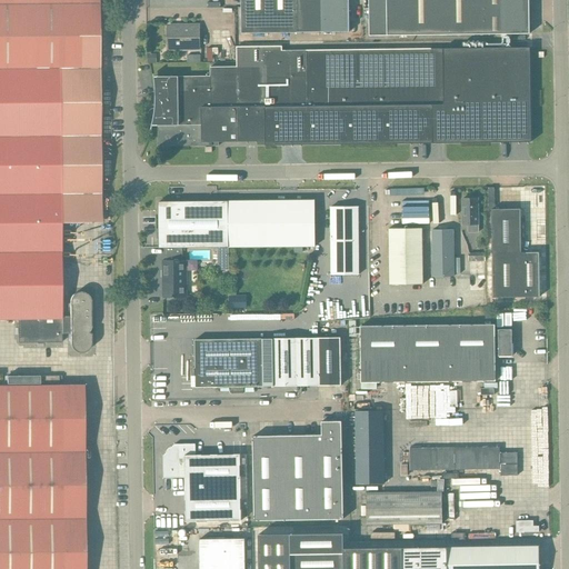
[(71,327),(70,342),(71,347),(73,350),(77,352),(81,353),(86,352),(89,350),(91,347),(91,342),(91,333),(89,333),(91,327),(91,302),(90,298),(87,295),(83,292),(79,292),(75,295),(71,298),(70,302),(70,319),(61,319),(59,69),(100,69),(99,0),(0,0),(0,319),(19,319),(19,343),(62,342),(62,323),(71,327)]
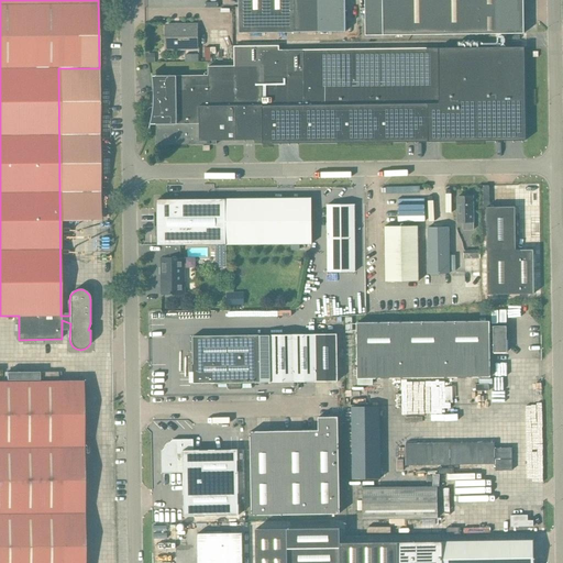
[(239,0),(239,32),(320,32),(319,0),(239,0)]
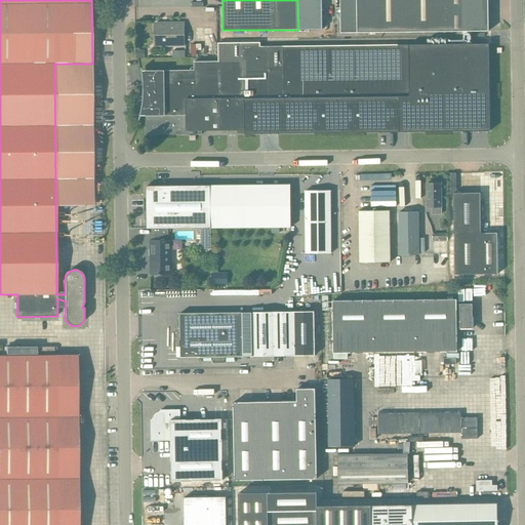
[(297,0),(298,30),(322,30),(322,0),(297,0)]
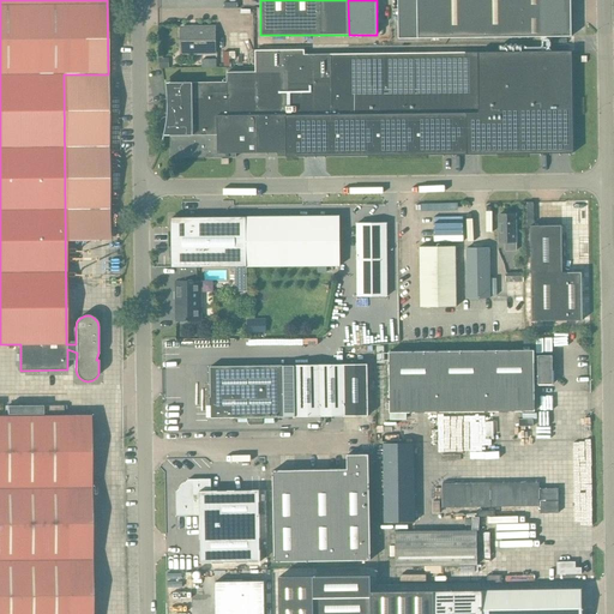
[(417,0),(419,38),(519,37),(519,6),(518,0),(417,0)]
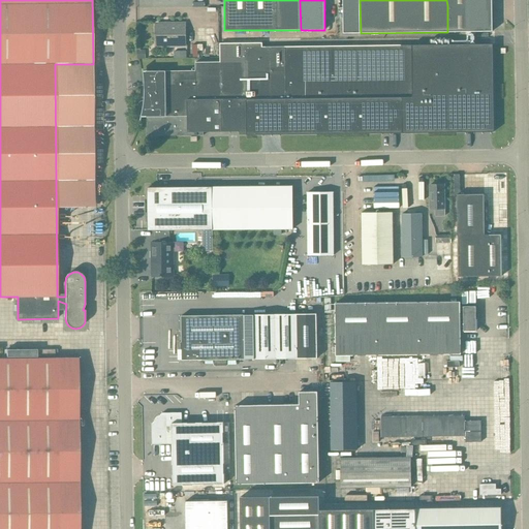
[(492,5),(447,5),(447,32),(493,31),(492,5)]
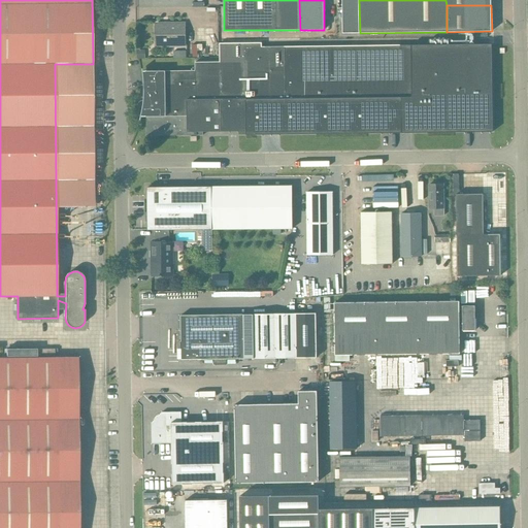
[(185,25),(167,25),(157,25),(157,45),(185,45),(185,25)]
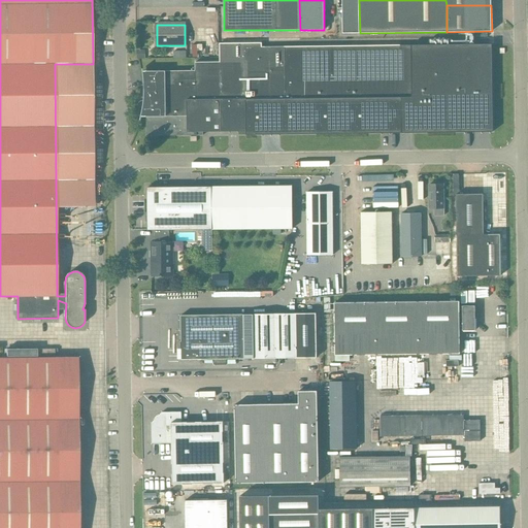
[(156,71),(145,71),(146,85),(146,117),(146,136),(203,135),(203,132),(238,131),(241,131),(245,131),(245,135),(262,135),(281,134),(381,133),(400,133),(402,133),(402,132),(414,132),(455,131),(464,131),(472,131),(490,131),(490,117),(490,59),(489,44),(454,45),(401,45),(285,47),(262,47),(262,43),(220,43),(220,62),(195,63),(195,71),(156,71)]
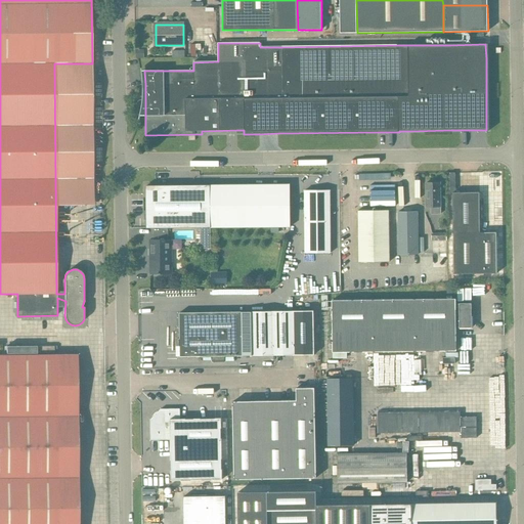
[(143,50),(136,50),(135,50),(135,58),(143,58),(143,50)]
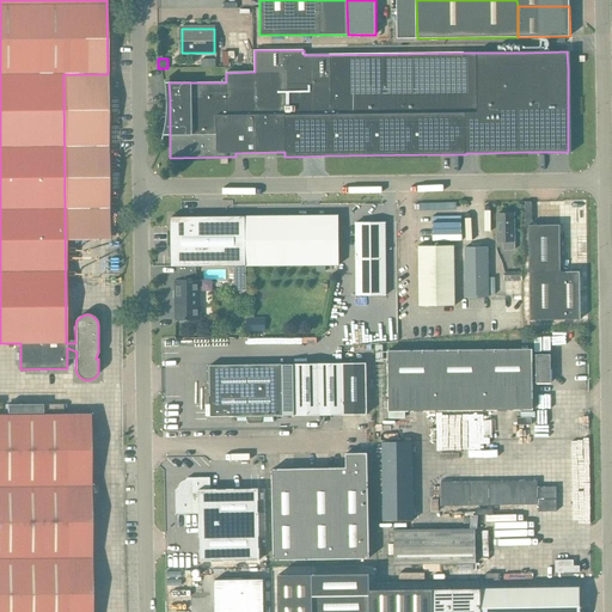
[(497,214),(497,243),(503,243),(503,251),(514,250),(514,214),(497,214)]
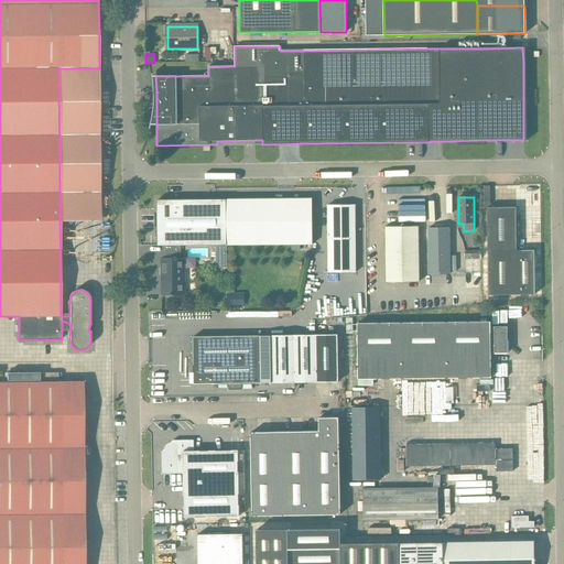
[(165,246),(227,246),(234,246),(312,245),(312,198),(158,201),(159,246),(165,246)]
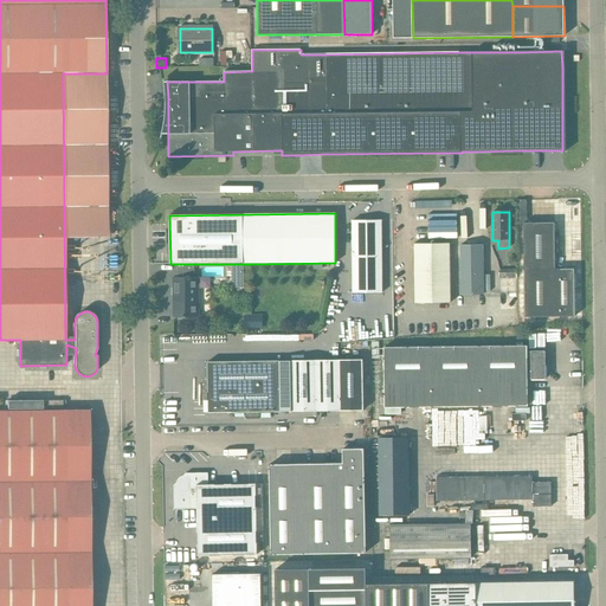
[(381,220),(353,221),(353,233),(353,292),(363,292),(382,292),(382,232),(381,220)]
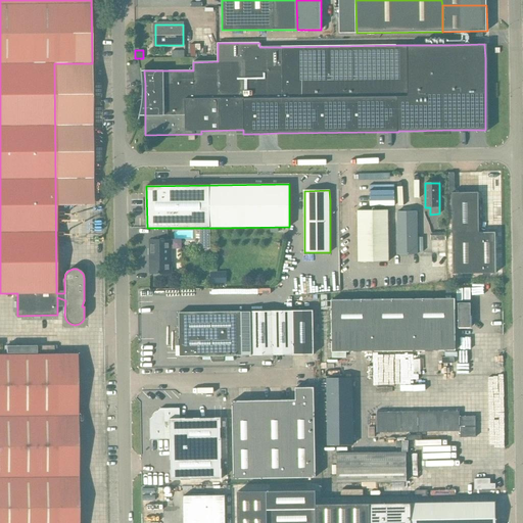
[(452,192),(453,274),(496,273),(495,232),(479,232),(478,192),(452,192)]
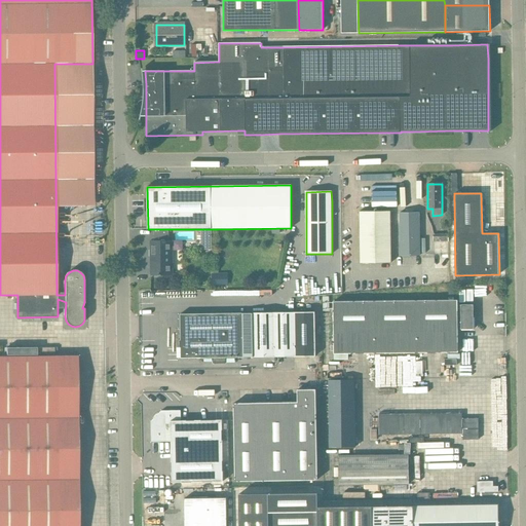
[(391,264),(390,221),(390,211),(360,212),(361,265),(391,264)]
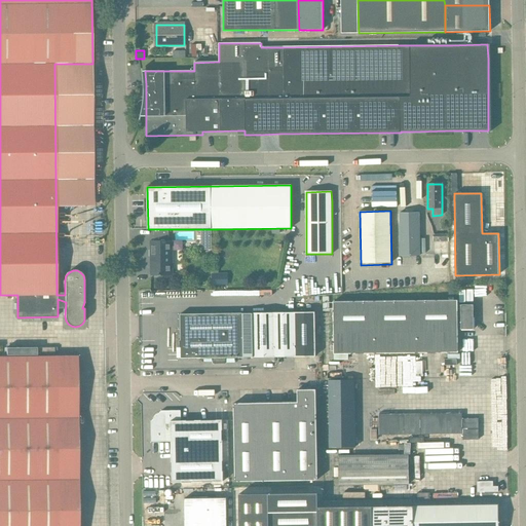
[(400,213),(400,223),(401,257),(420,256),(419,213),(400,213)]
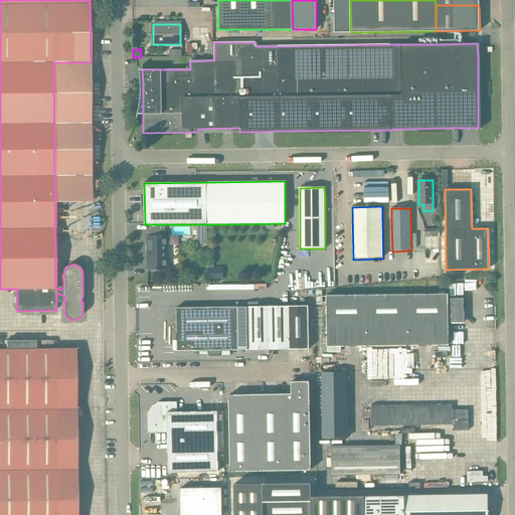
[(207,224),(151,224),(151,236),(147,236),(147,245),(149,245),(149,250),(147,250),(147,269),(165,269),(165,238),(197,238),(197,244),(207,244),(207,224)]
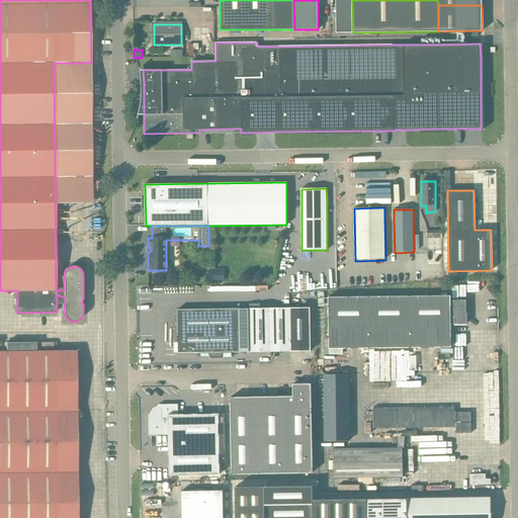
[(224,269),(208,269),(208,282),(224,282),(224,269)]
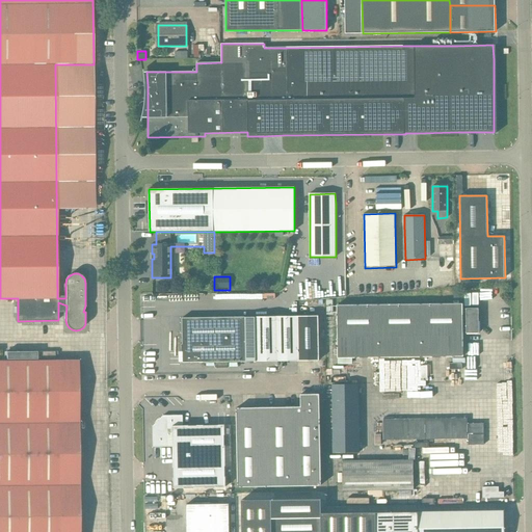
[(462,303),(452,303),(337,306),(338,357),(463,356),(463,333),(467,333),(467,334),(479,334),(479,309),(466,309),(462,309),(462,303)]
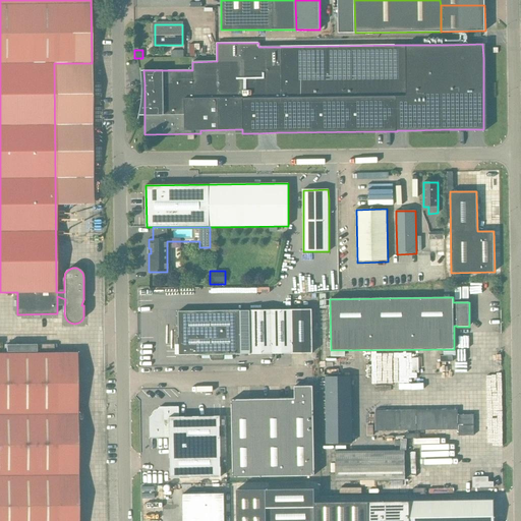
[(251,354),(272,353),(271,309),(251,310),(251,354)]
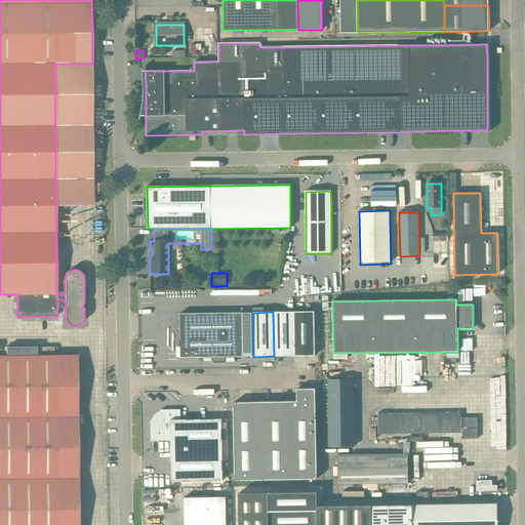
[(274,356),(294,356),(293,312),(273,312),(274,356)]
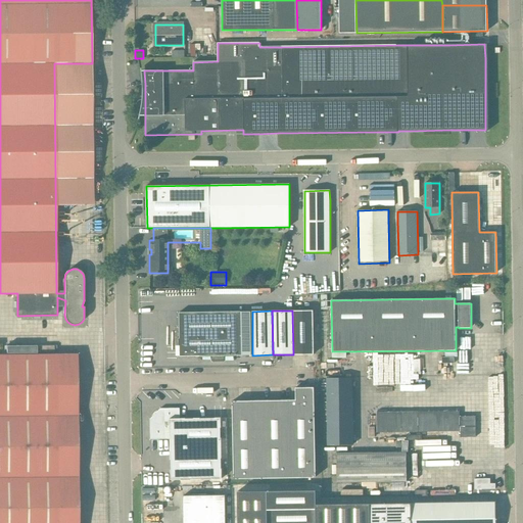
[(314,354),(314,344),(313,311),(292,311),(293,354),(314,354)]
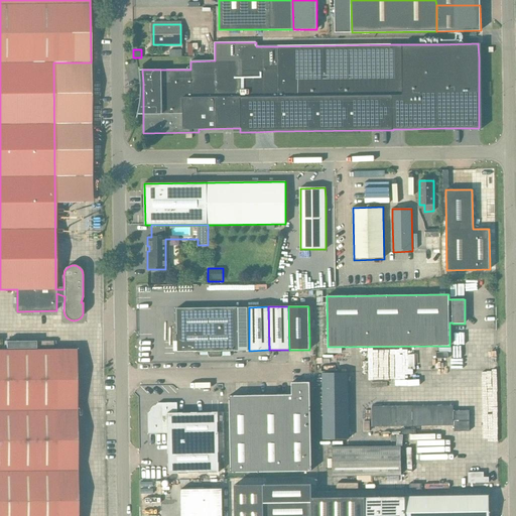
[(239,307),(186,308),(176,308),(177,334),(176,334),(176,353),(183,353),(183,352),(239,351),(239,341),(239,307)]
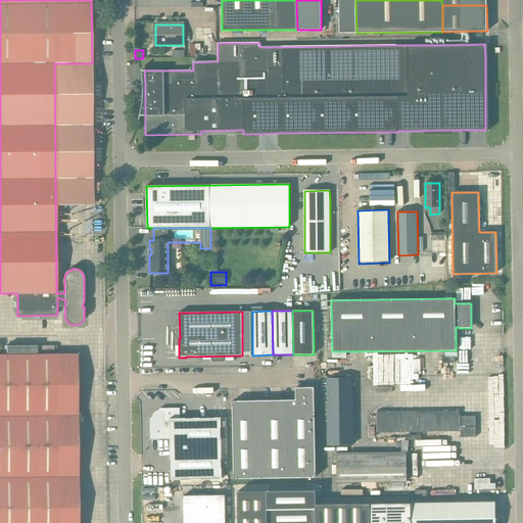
[(0,522),(79,522),(78,353),(57,354),(0,354),(0,522)]
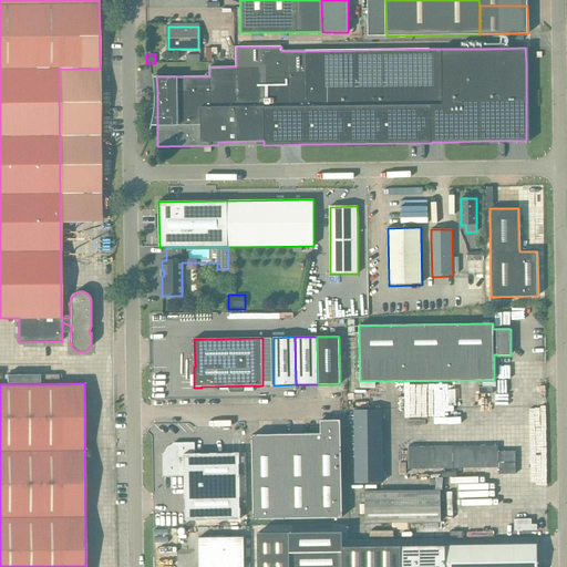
[(382,409),(353,410),(354,483),(383,483),(382,409)]
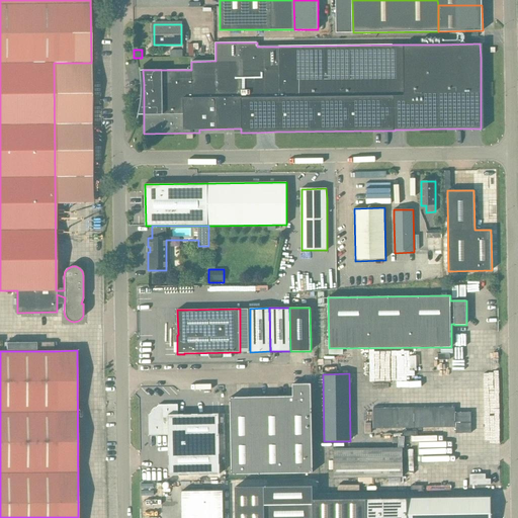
[(311,383),(293,383),(293,397),(231,398),(232,473),(313,472),(311,383)]
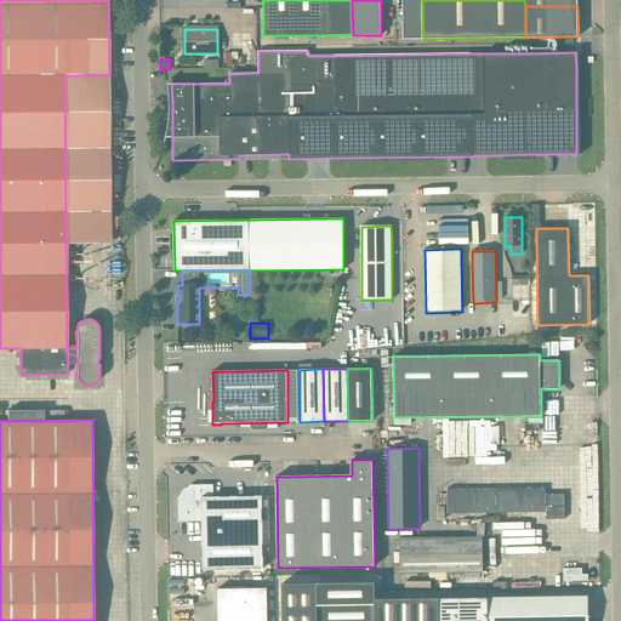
[(263,569),(262,508),(262,496),(214,497),(214,485),(191,485),(187,489),(188,490),(183,495),(182,494),(178,497),(178,522),(201,522),(203,570),(263,569)]
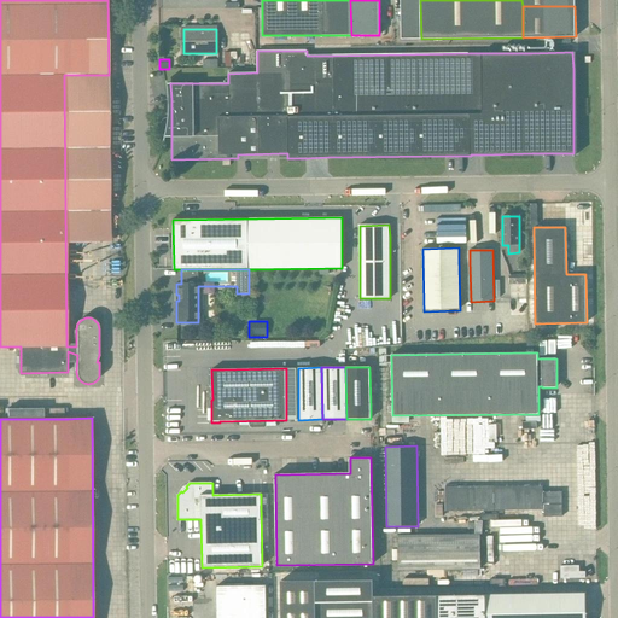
[(481,534),(398,535),(398,570),(481,569),(481,534)]
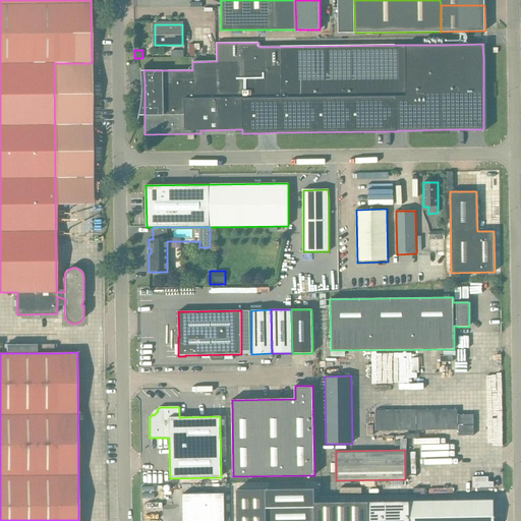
[(494,481),(488,481),(488,476),(472,477),(473,487),(494,487),(494,481)]
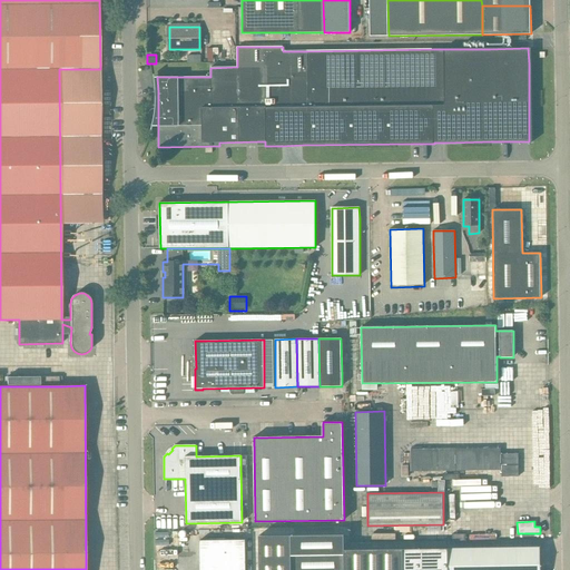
[(291,536),(259,536),(259,569),(344,569),(344,554),(344,550),(344,534),(291,536)]
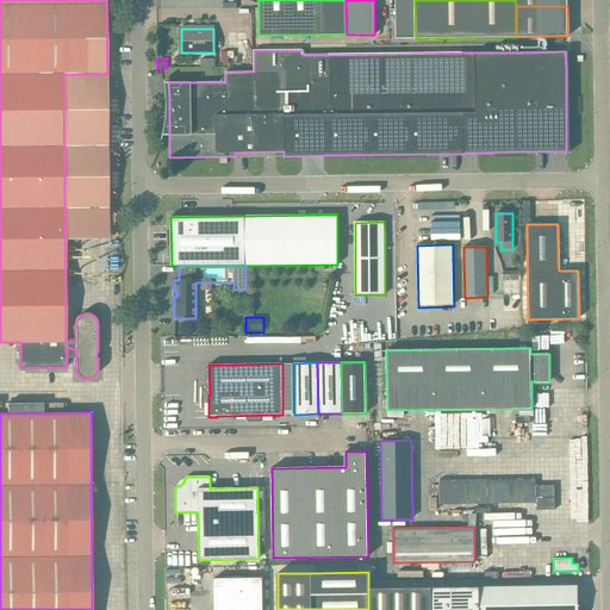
[(262,609),(262,578),(225,578),(213,578),(213,609),(262,609)]
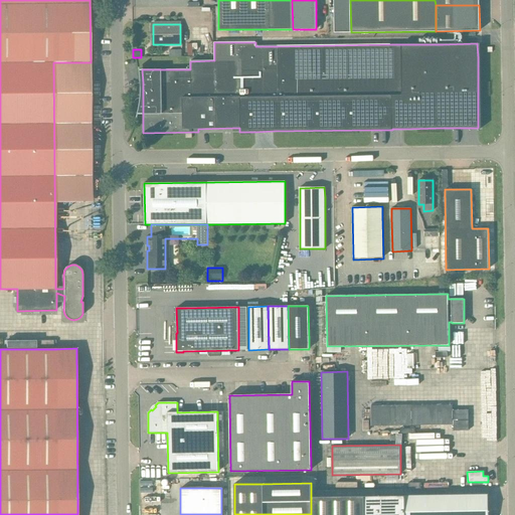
[(364,496),(311,497),(311,501),(311,514),(488,514),(488,494),(405,495),(364,496)]
